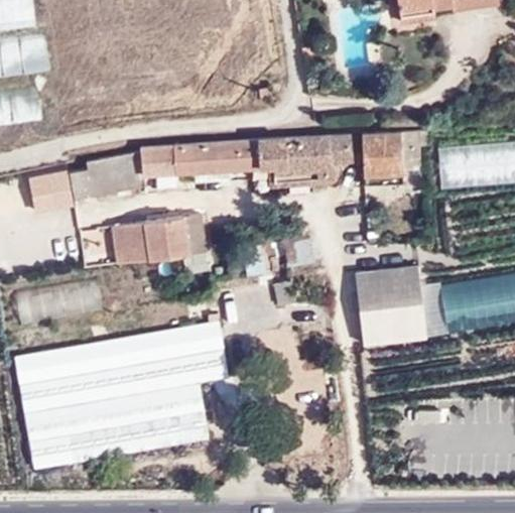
[(30,0),(0,0),(0,26),(33,23),(30,0)]
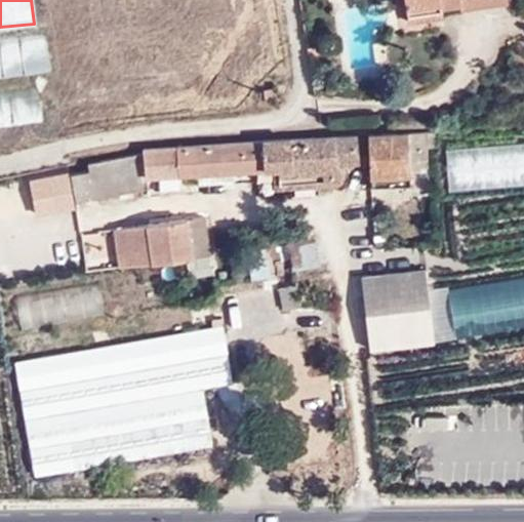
[(413,0),(414,2),(405,4),(409,23),(446,18),(444,12),(502,4),(501,0),(413,0)]
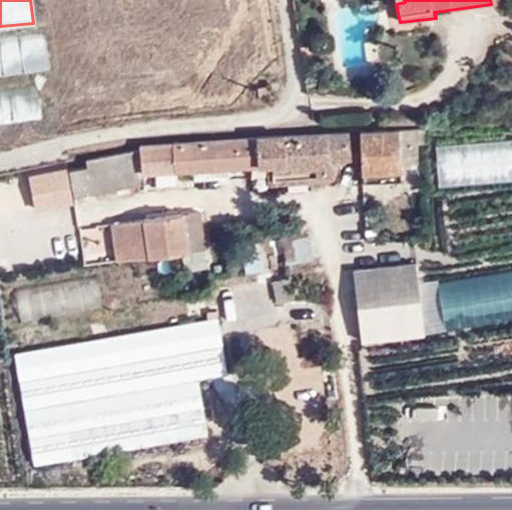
[(0,81),(49,77),(45,39),(0,43),(0,81)]
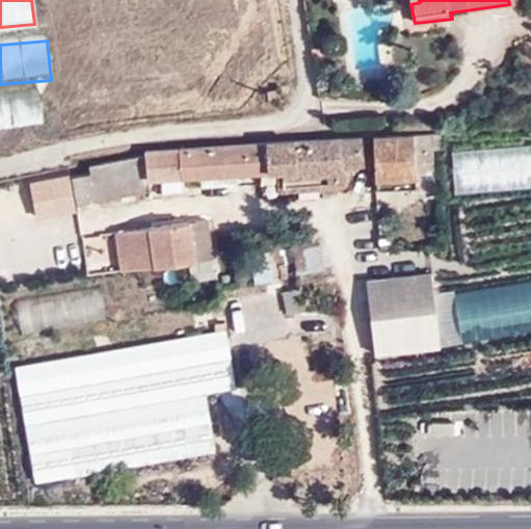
[(0,128),(44,121),(37,89),(0,97),(0,128)]
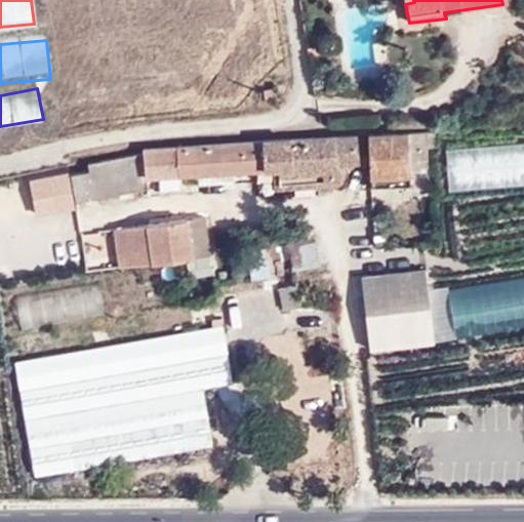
[(420,134),(367,137),(369,191),(425,189),(420,134)]
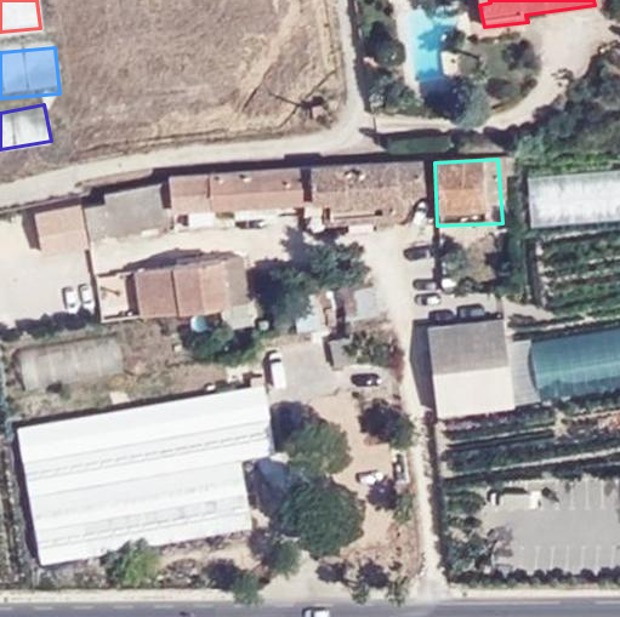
[(420,167),(170,186),(170,194),(174,229),(178,229),(178,227),(210,224),(210,212),(324,205),(325,223),(409,221),(408,199),(421,198),(420,167)]
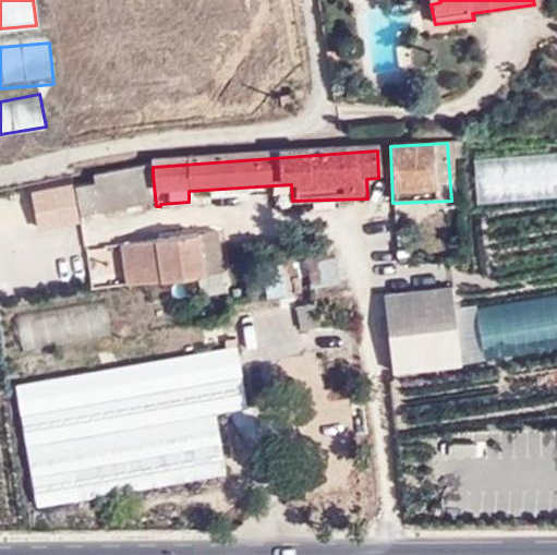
[(156,206),(153,175),(95,179),(97,210),(156,206)]
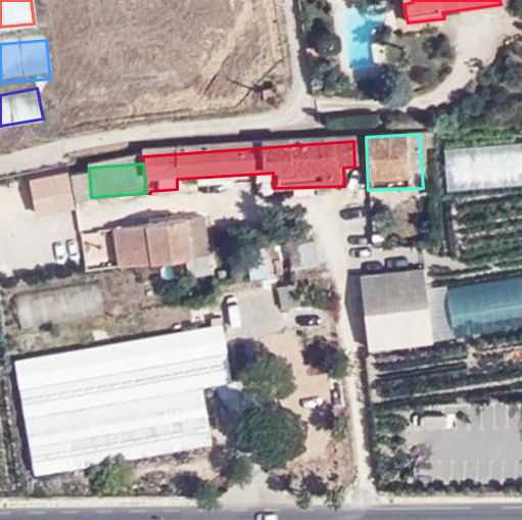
[(91,197),(89,168),(75,169),(79,198),(91,197)]
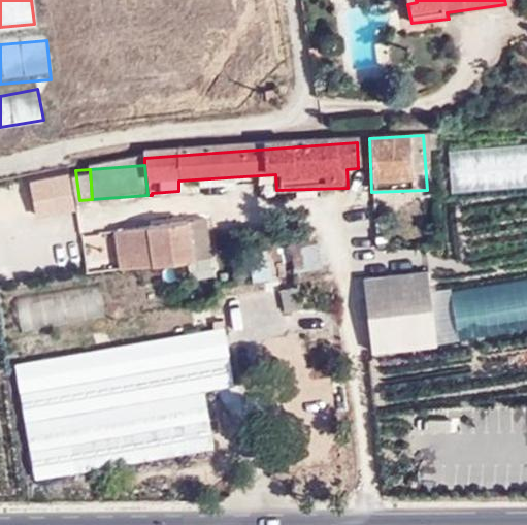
[(79,200),(75,170),(47,172),(53,221),(83,219),(79,200)]
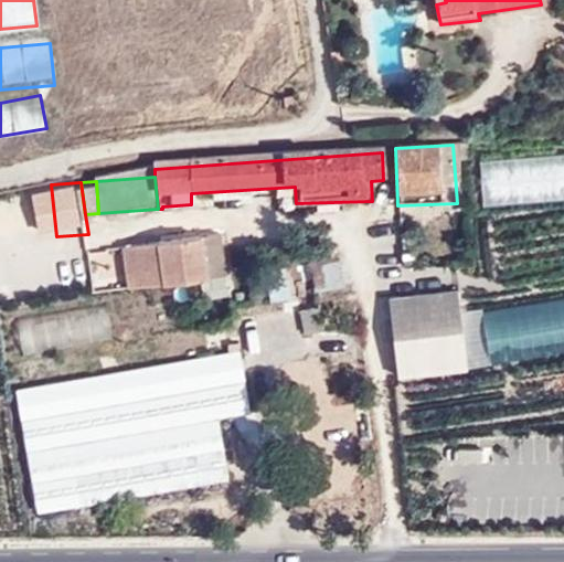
[(219,242),(201,243),(204,284),(224,282),(221,247),(220,246),(219,242)]
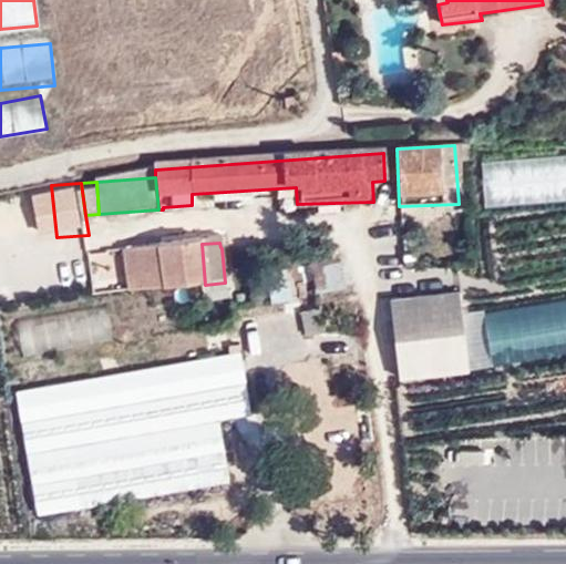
[(199,244),(162,248),(135,250),(140,294),(205,285),(202,244),(199,244)]
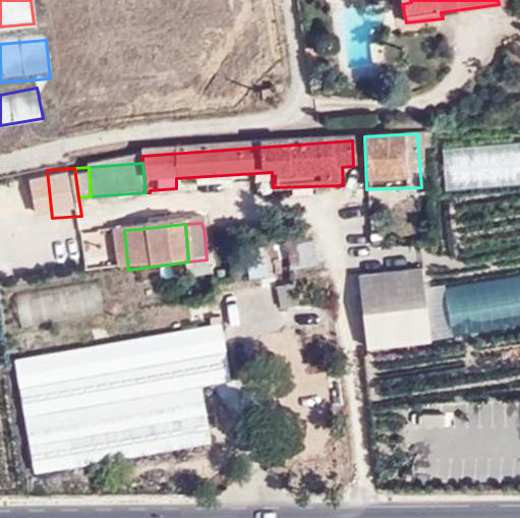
[(309,241),(285,245),(290,271),(314,266),(309,241)]
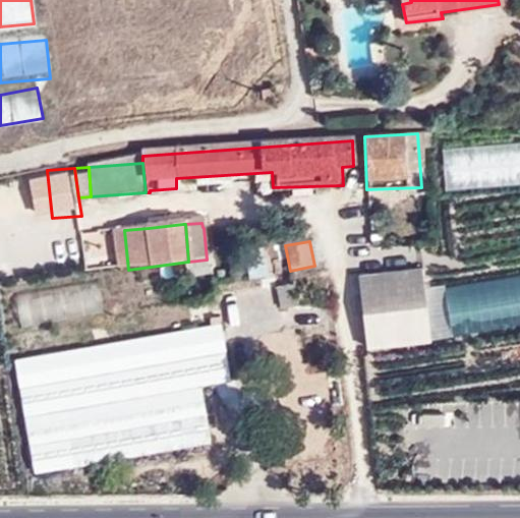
[(423,267),(360,274),(368,345),(431,338),(423,267)]
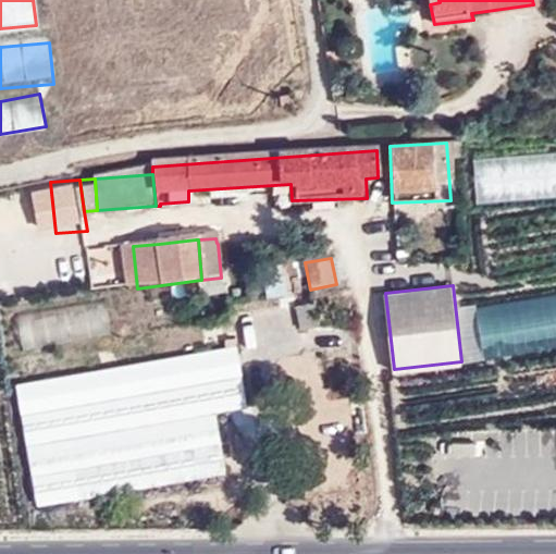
[(555,290),(476,304),(484,356),(555,343),(555,290)]
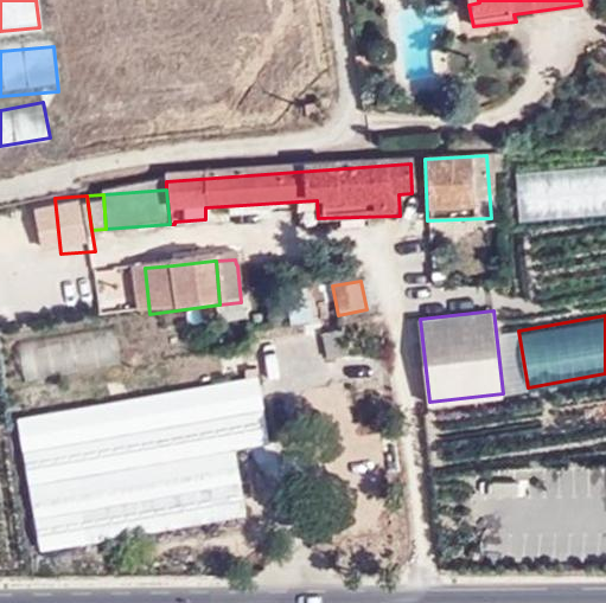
[(16,339),(18,380),(117,372),(114,331),(16,339)]
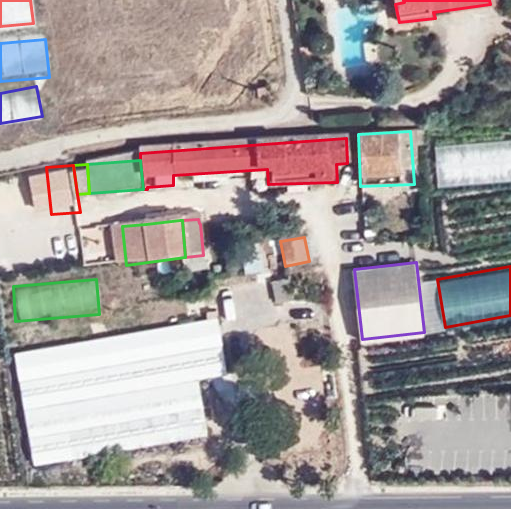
[(23,409),(223,372),(213,319),(12,353),(23,409)]
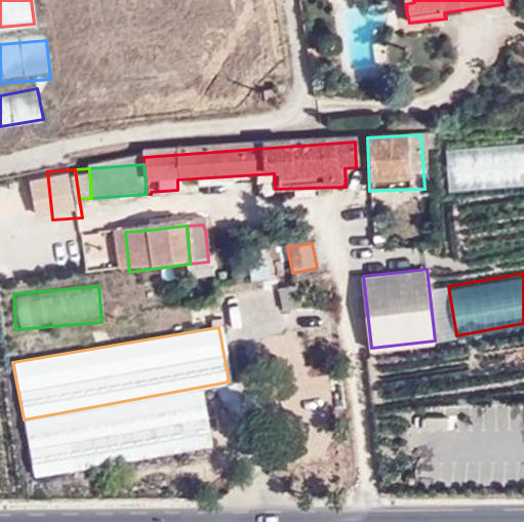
[(240,440),(229,382),(24,419),(34,476),(240,440)]
